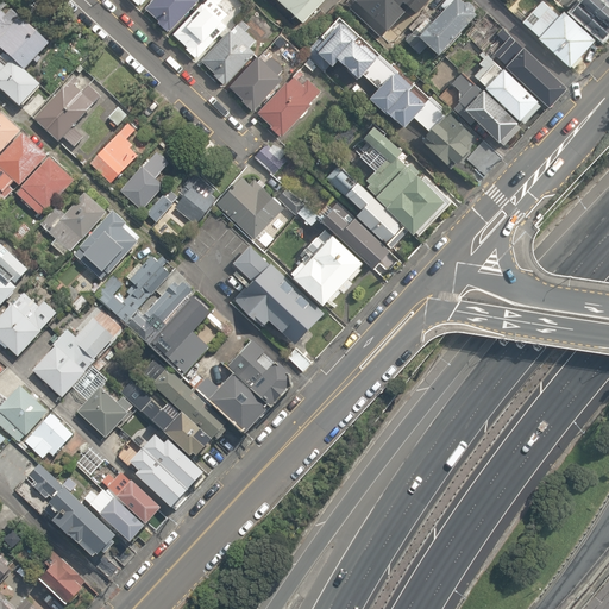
[(0,0),(0,46),(5,51),(25,70),(35,60),(38,63),(42,58),(38,56),(50,44),(12,10),(6,14),(2,11),(7,5),(1,0),(0,0)]
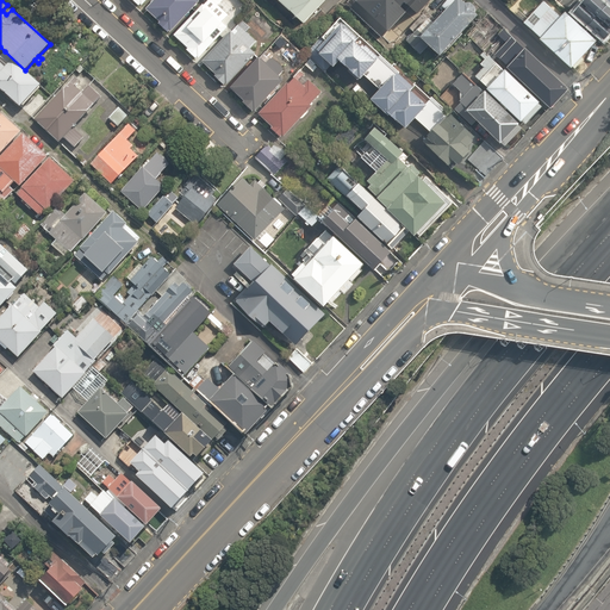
[(200,0),(156,0),(148,10),(170,31),(200,0)]
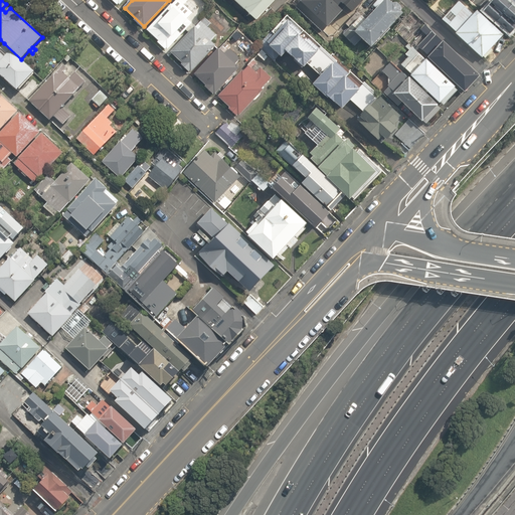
[(183,0),(175,0),(148,29),(169,49),(200,16),(183,0)]
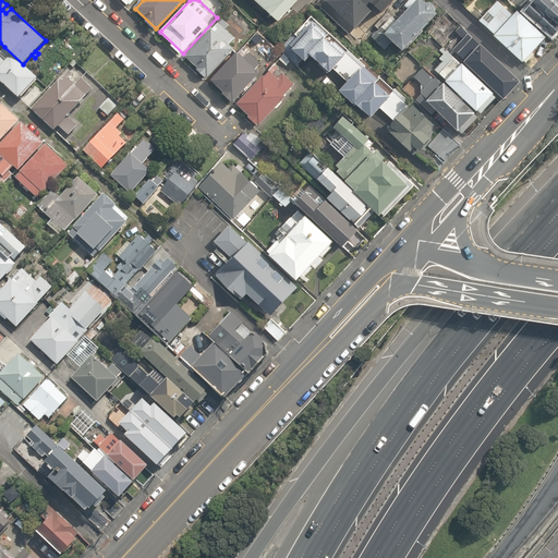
[(300,0),(239,0),(282,40),(311,10),(300,0)]
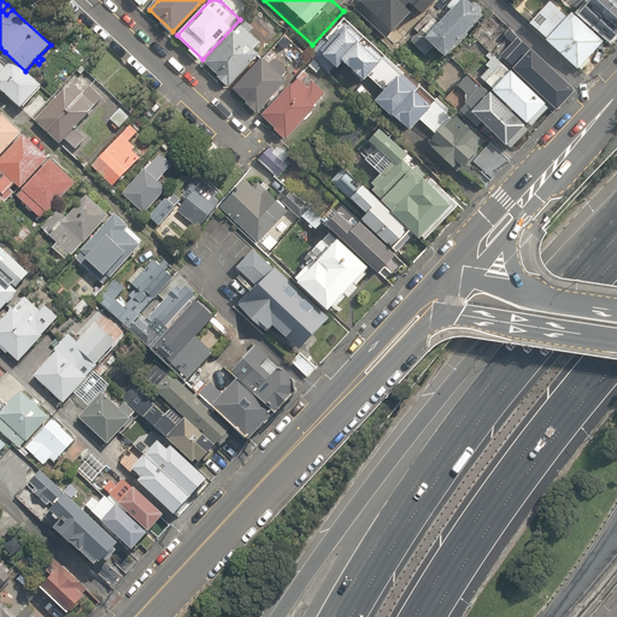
[(456,0),(369,0),(360,10),(395,40),(423,7),(432,15),(436,10),(444,16),(456,0)]
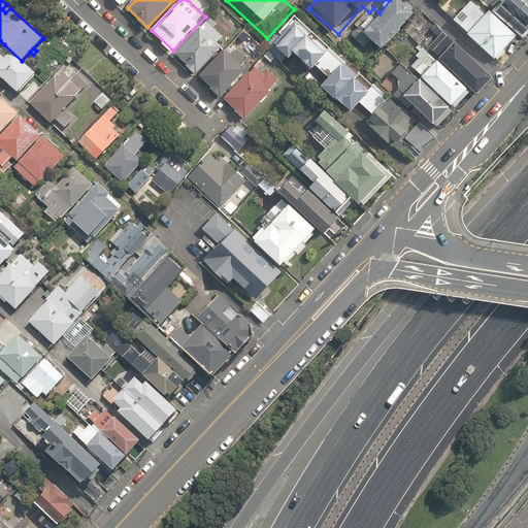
[(424,8),(415,0),(396,0),(368,33),(388,51),(424,8)]
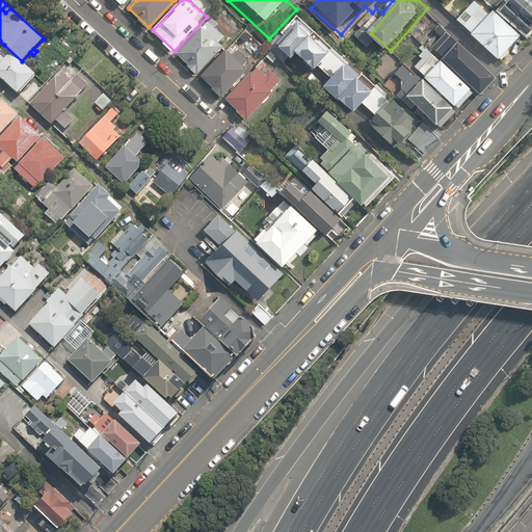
[(481,3),(477,0),(467,0),(471,3),(464,10),(472,18),(462,28),(473,37),(472,38),(503,67),(525,41),(493,12),(490,16),(479,5),(481,3)]
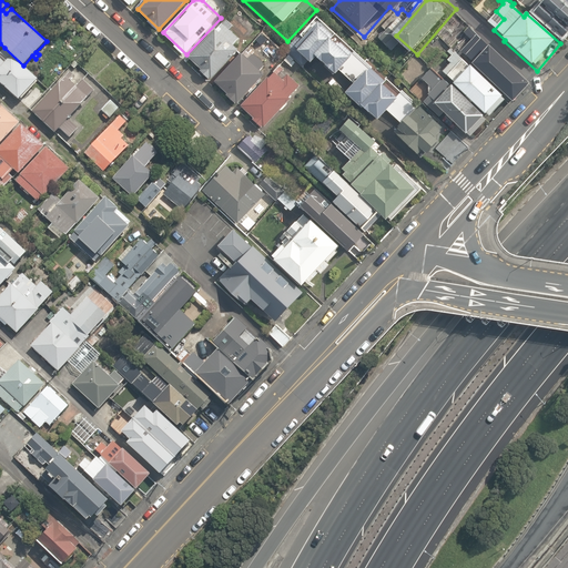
[(567,0),(561,0),(559,3),(556,0),(547,0),(534,16),(556,37),(559,32),(567,40),(567,0)]
